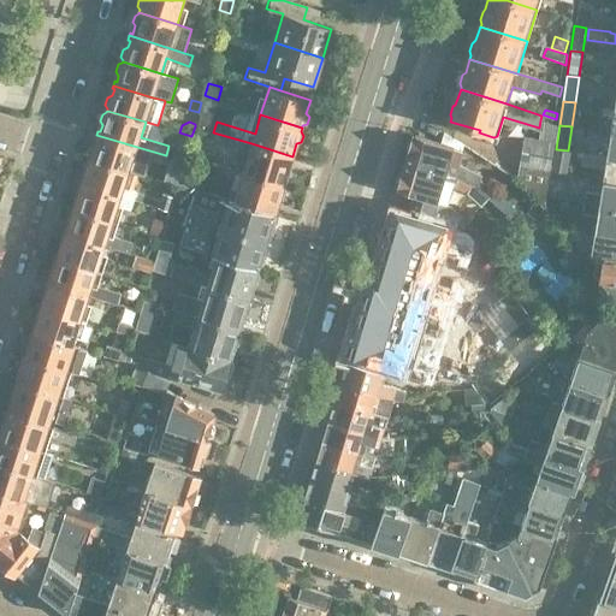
[(556,137),(528,134),(523,163),(551,167),(556,137)]
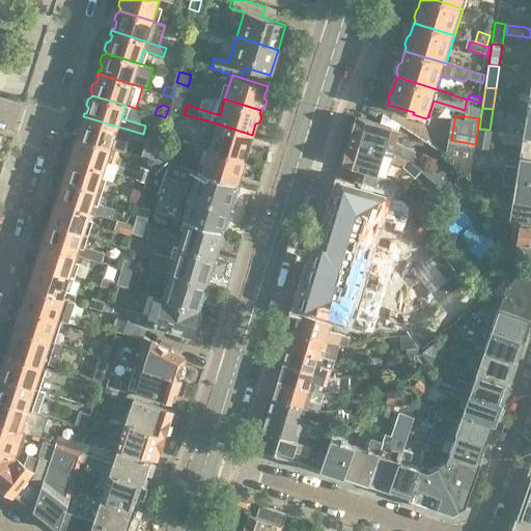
[(79,127),(77,133),(79,135),(78,138),(111,148),(115,135),(118,127),(83,116),(82,119),(84,119),(82,124),(79,127)]
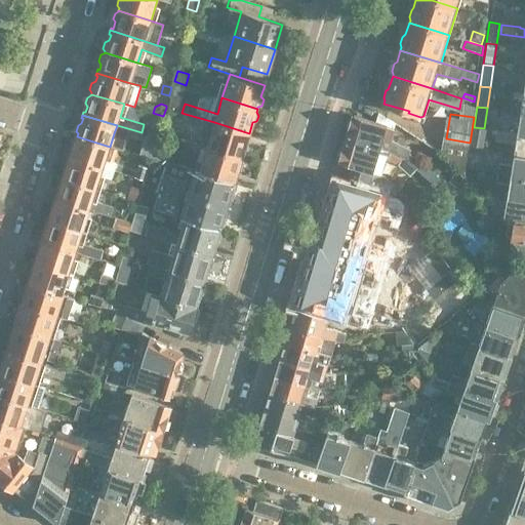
[(348,131),(346,138),(390,152),(391,148),(406,156),(404,158),(416,169),(418,168),(429,177),(434,171),(423,162),(425,161),(412,151),(413,147),(394,138),(395,133),(386,130),(387,125),(354,116),(352,119),(350,119),(347,126),(350,127),(349,132),(348,131)]
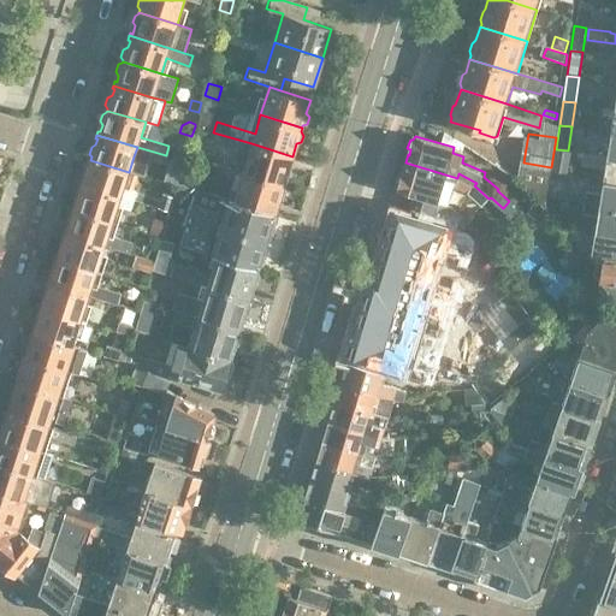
[(248,153),(243,171),(284,184),(285,182),(290,181),(291,173),(289,170),(292,157),(252,143),(250,148),(249,150),(248,153)]
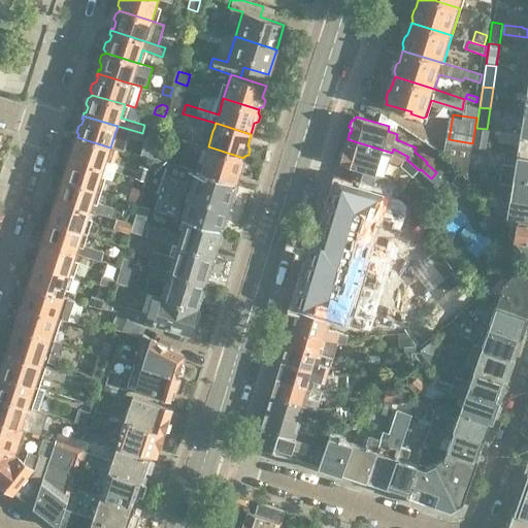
[(146,124),(144,132),(156,135),(158,127),(146,124)]
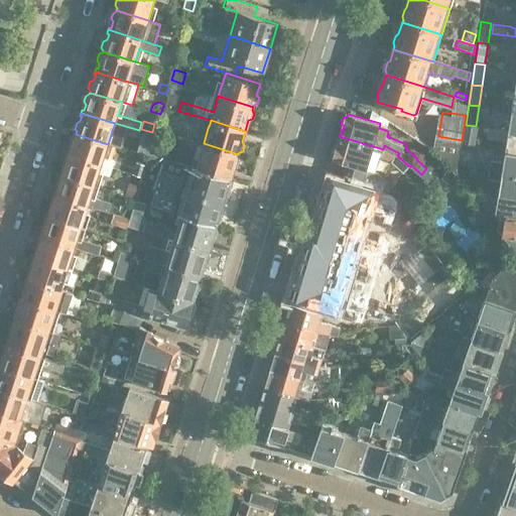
[(476,126),(466,125),(463,146),(473,147),(476,126)]
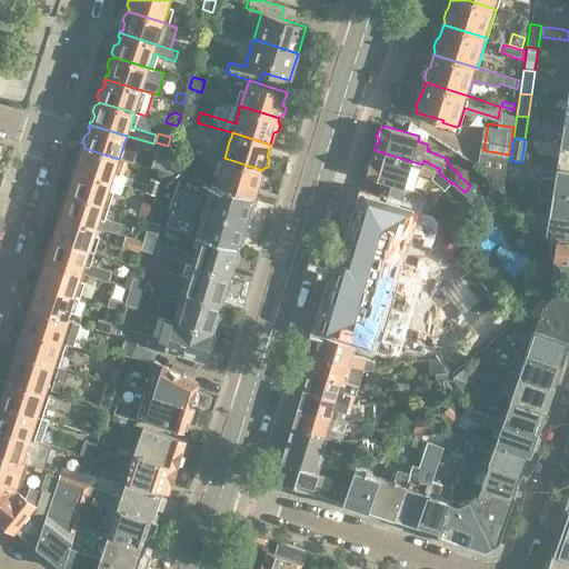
[(538,141),(536,153),(558,157),(556,169),(568,170),(568,147),(560,146),(538,141)]
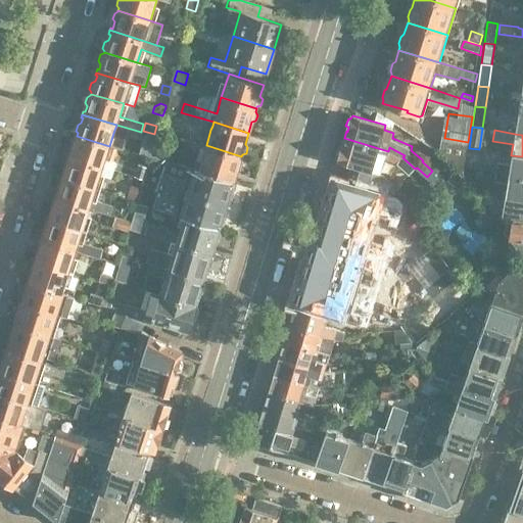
[(69,152),(68,155),(102,167),(114,171),(116,163),(105,159),(109,146),(77,136),(74,138),(72,144),(74,148),(72,153),(69,152)]
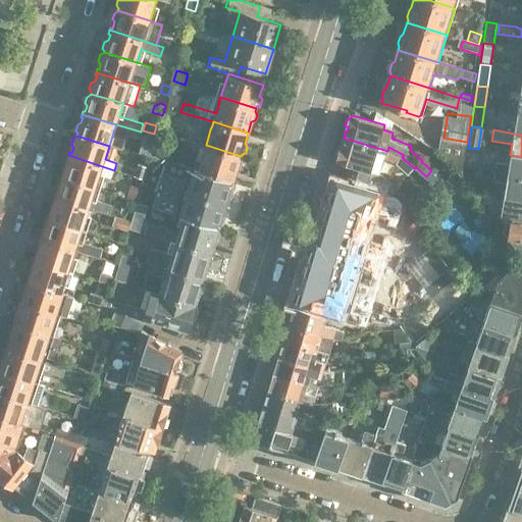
[(337,149),(335,157),(338,158),(337,161),(350,165),(348,171),(345,180),(361,186),(363,186),(389,195),(393,184),(380,174),(387,151),(344,138),(342,146),(342,147),(341,150),(337,149)]
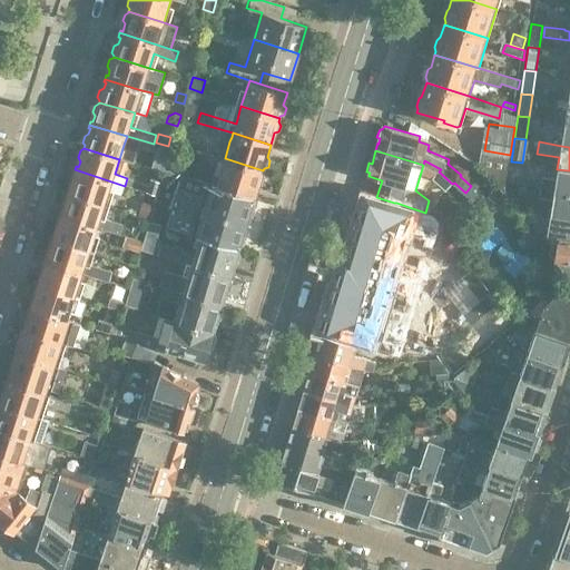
[(510,155),(484,150),(482,164),(489,167),(504,186),(510,155)]
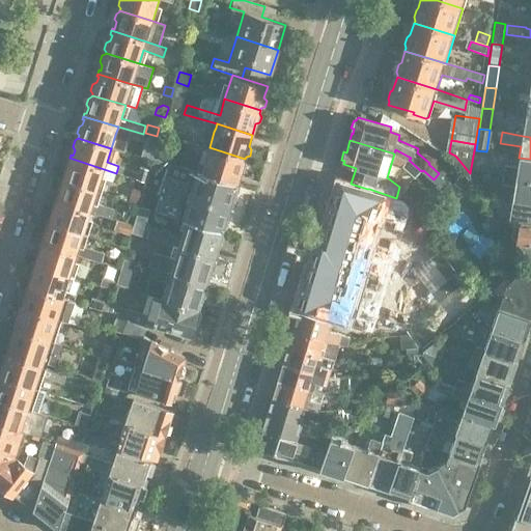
[(160,145),(158,156),(174,161),(177,151),(160,145)]
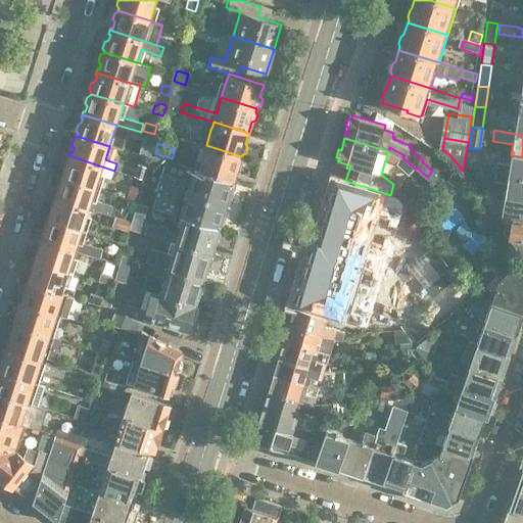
[(206,145),(198,171),(234,181),(237,170),(241,169),(243,162),(240,159),(241,156),(206,145)]
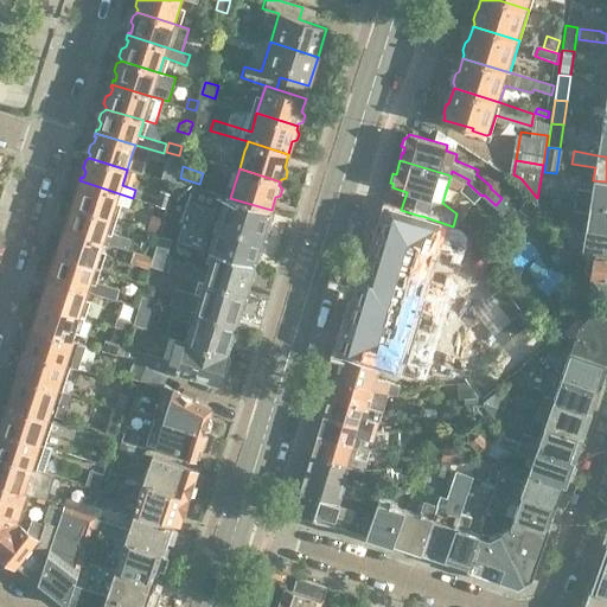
[(74,193),(71,202),(75,204),(74,206),(112,218),(116,204),(129,208),(133,198),(119,193),(80,180),(78,184),(81,185),(78,191),(74,193)]
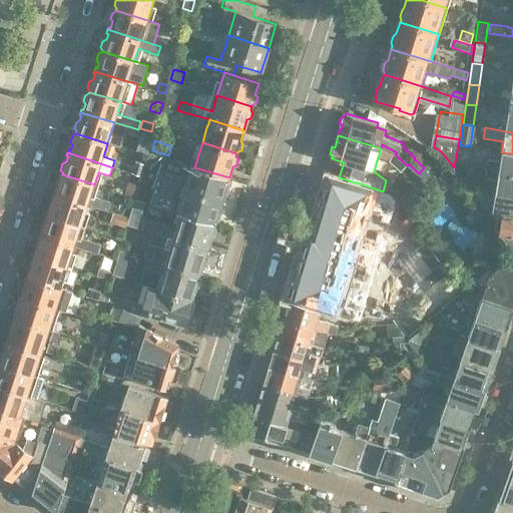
[(150,152),(135,199),(179,212),(215,222),(229,177),(194,167),(163,157),(150,152)]
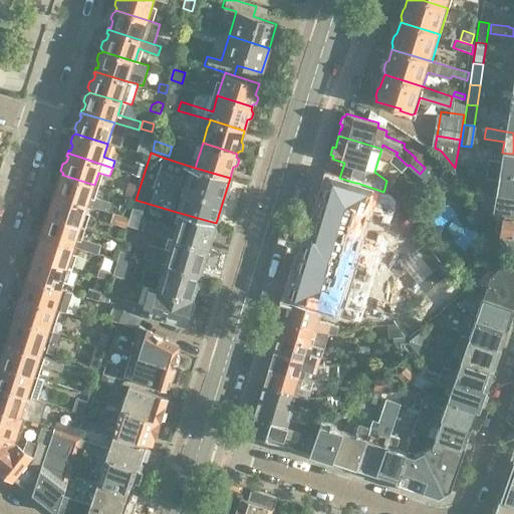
[(487,170),(499,172),(513,174),(513,154),(502,153),(501,162),(488,160),(487,170)]
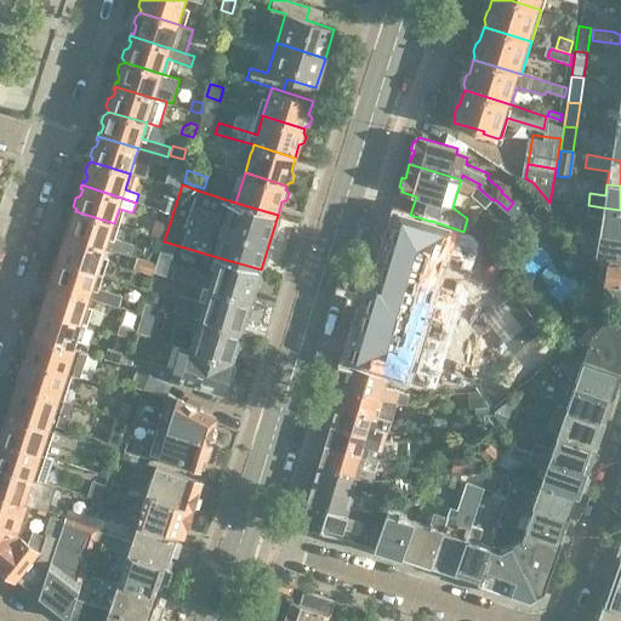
[(478,187),(472,194),(486,208),(493,200),(478,187)]
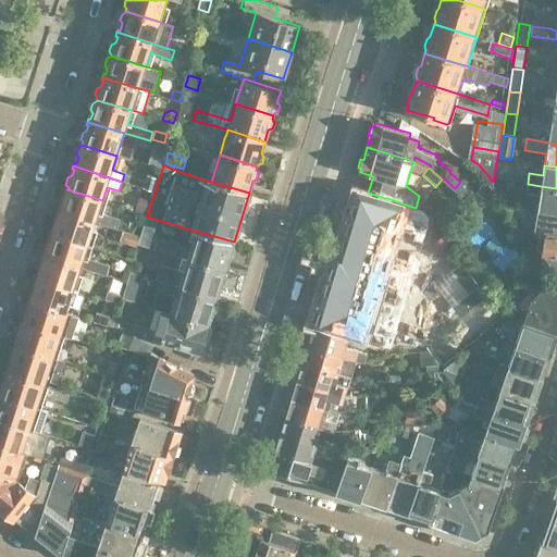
[(148,177),(145,189),(153,192),(157,180),(148,177)]
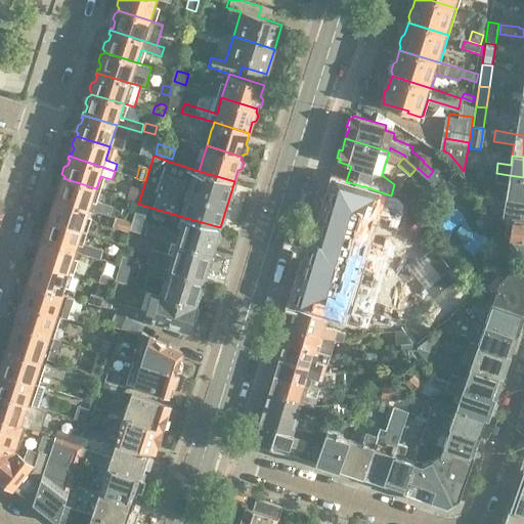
[(476,170),(467,168),(465,182),(478,184),(479,171),(476,170)]
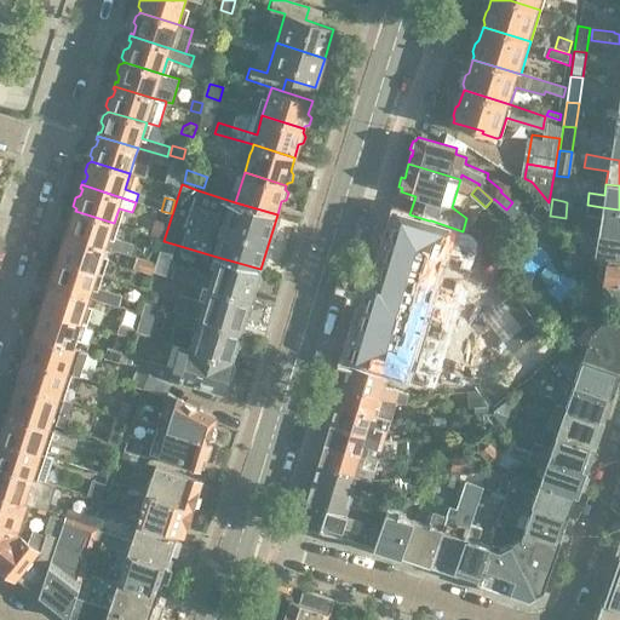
[(601,217),(598,233),(619,236),(619,210),(602,207),(587,205),(585,216),(601,217)]
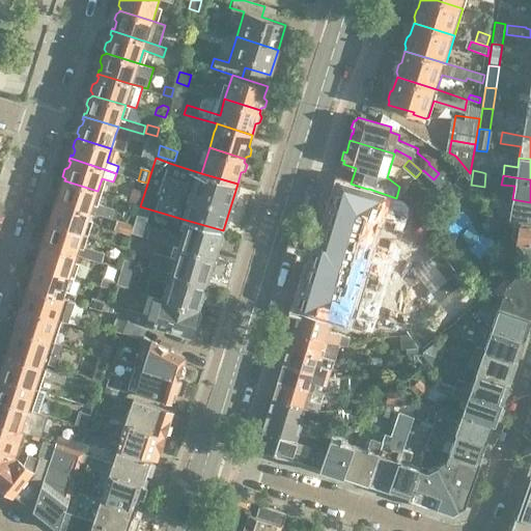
[(57,197),(55,201),(90,212),(112,218),(115,208),(93,201),(98,191),(64,180),(64,182),(60,184),(58,190),(60,193),(59,198),(57,197)]
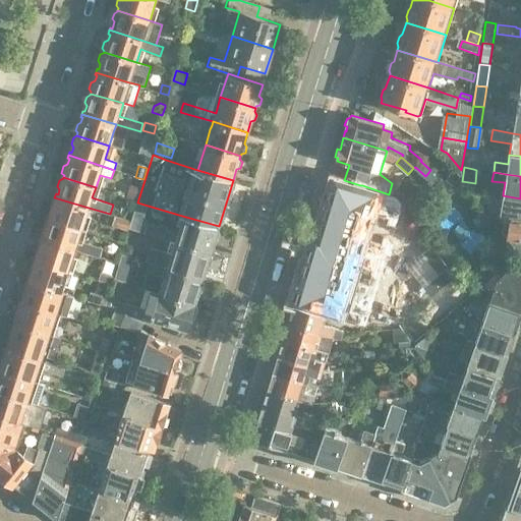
[(291,298),(295,299),(293,305),(325,315),(340,319),(346,321),(349,312),(358,315),(356,324),(365,327),(391,242),(386,236),(383,236),(380,243),(370,240),(372,233),(375,222),(378,215),(388,218),(386,224),(395,227),(402,204),(396,196),(389,194),(344,181),(335,178),(331,189),(328,188),(325,197),(329,198),(326,207),(323,218),(322,220),(319,219),(319,220),(315,229),(319,230),(316,237),(313,237),(311,245),(310,248),(306,247),(304,256),(307,257),(306,263),(302,262),(299,271),(303,272),(300,280),(298,288),(298,290),(294,289),(291,298)]
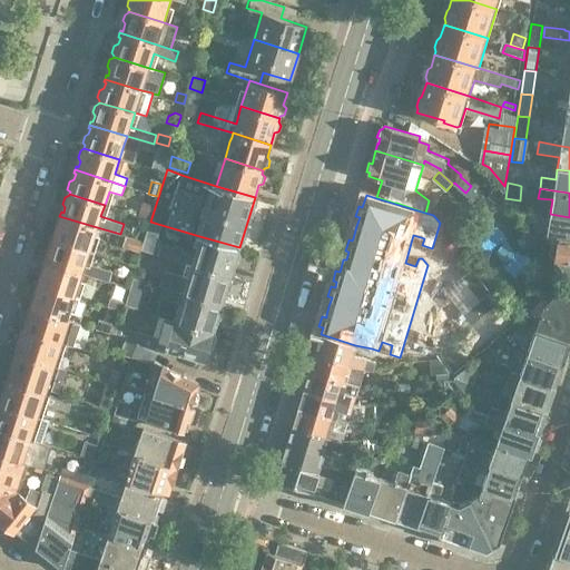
[(143,202),(138,214),(148,217),(153,205),(143,202)]
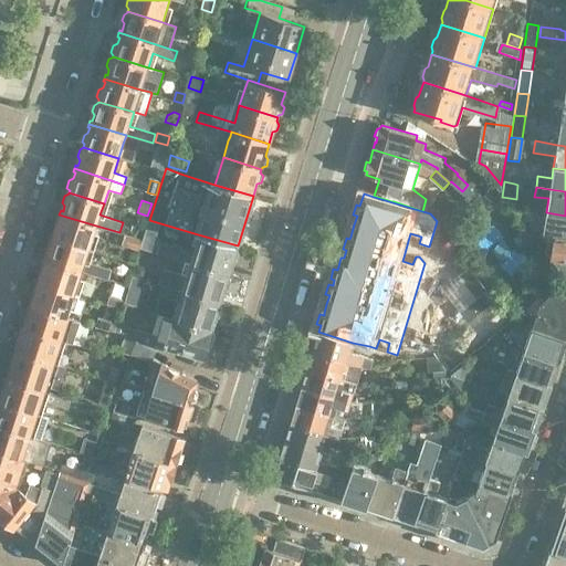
[(531,210),(514,208),(513,210),(525,223),(528,223),(531,210)]
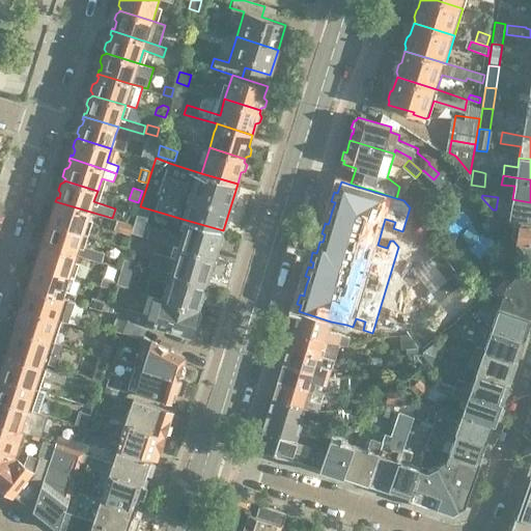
[(530,202),(512,199),(508,223),(512,224),(513,220),(530,222),(530,202)]
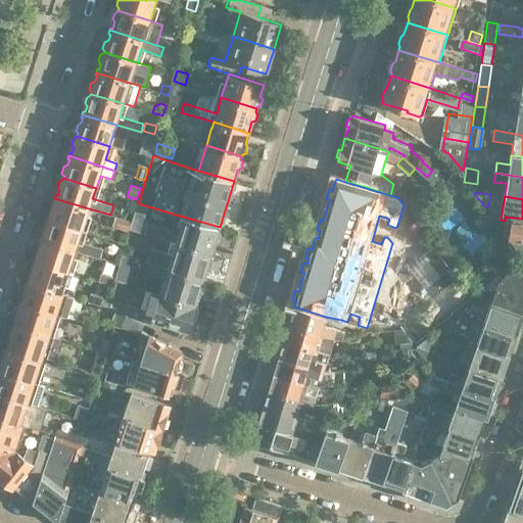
[(50,208),(49,215),(50,218),(50,220),(83,229),(89,208),(54,198),(54,200),(56,201),(54,205),(50,208)]
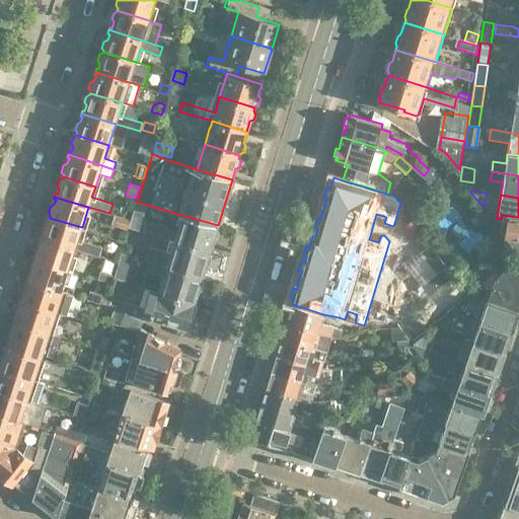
[(137,202),(129,227),(145,231),(174,239),(210,250),(214,239),(217,237),(219,231),(217,227),(218,225),(181,215),(176,231),(168,228),(167,224),(158,222),(156,224),(147,221),(144,214),(147,205),(137,202)]
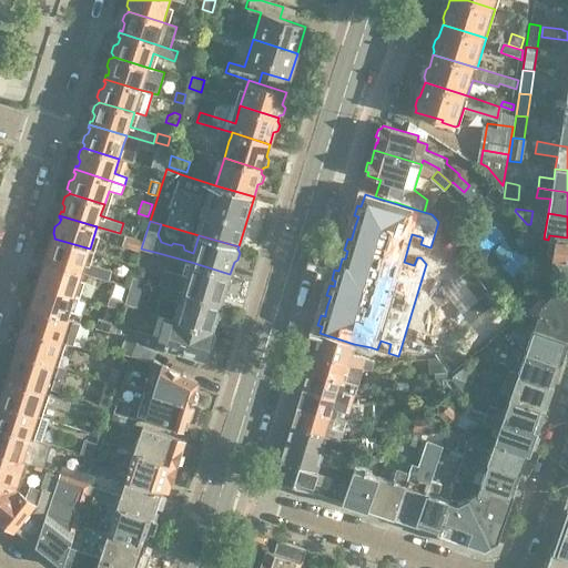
[(448,234),(437,242),(443,249),(454,241),(448,234)]
